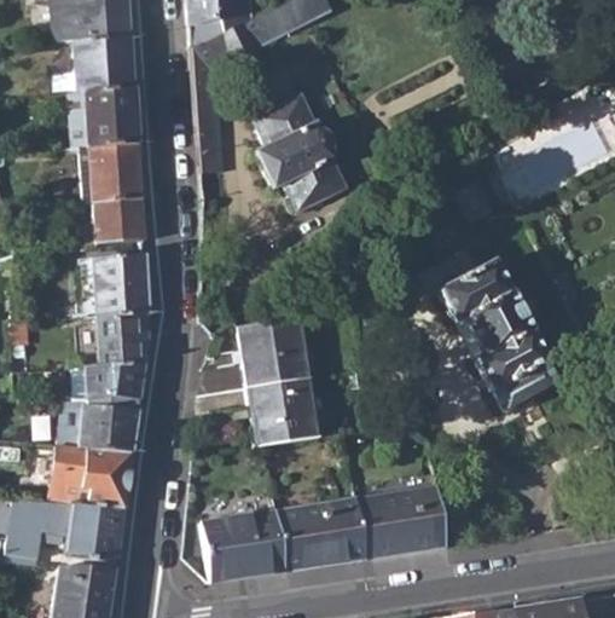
[(81,42),(129,39),(126,0),(52,0),(56,44),(76,42),(81,42)]
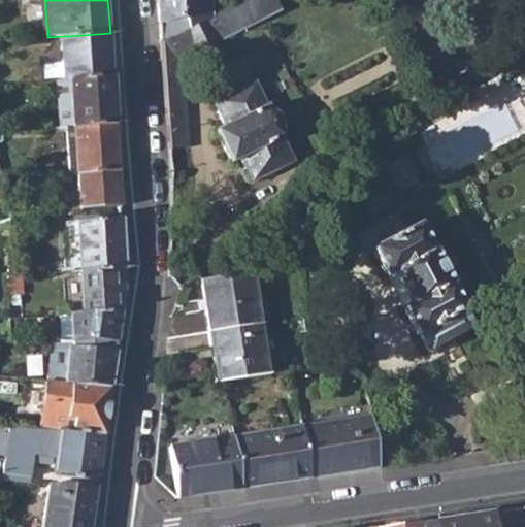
[(162,0),(165,41),(215,17),(212,0),(162,0)]
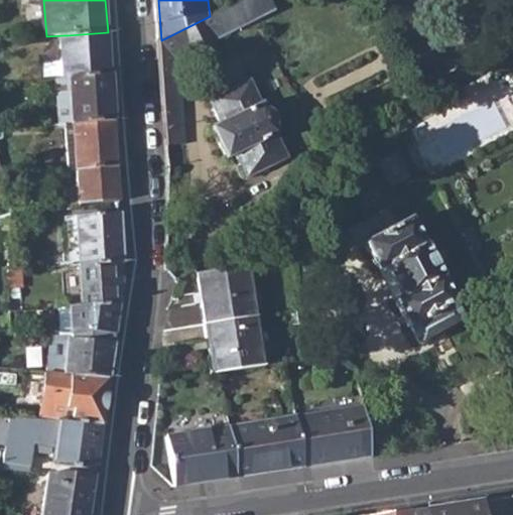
[(161,40),(168,142),(185,141),(179,62),(212,46),(210,40),(252,20),(242,0),(210,16),(161,40)]
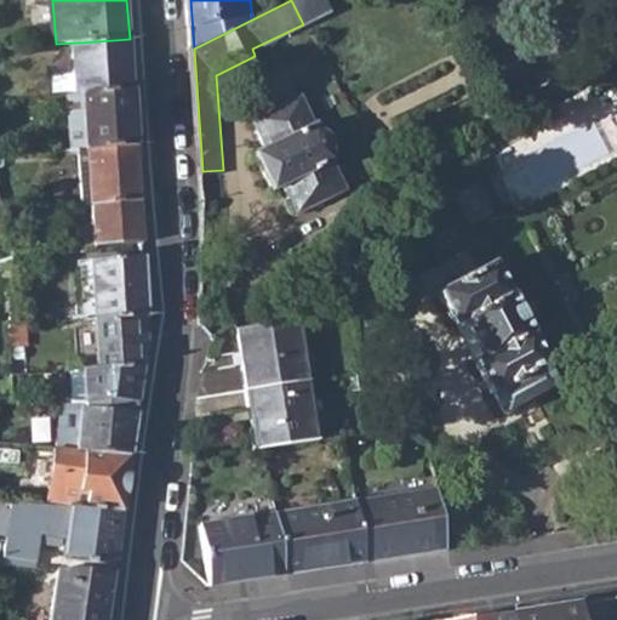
[(76,43),(81,94),(85,92),(133,89),(130,39),(81,43),(76,43)]
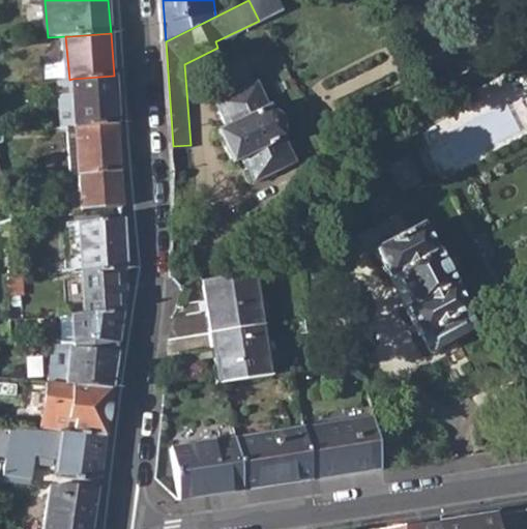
[(72,79),(76,126),(80,125),(117,122),(114,76),(72,79)]
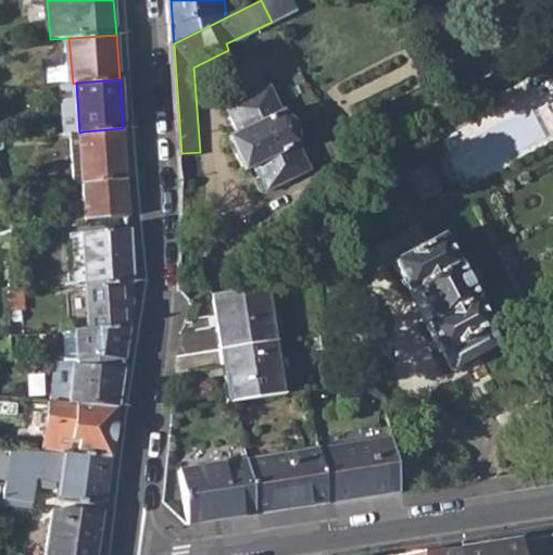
[(256,164),(269,187),(313,166),(299,137),(299,124),(288,114),(273,84),(228,104),(240,130),(231,135),(239,150),(248,168),(256,164)]
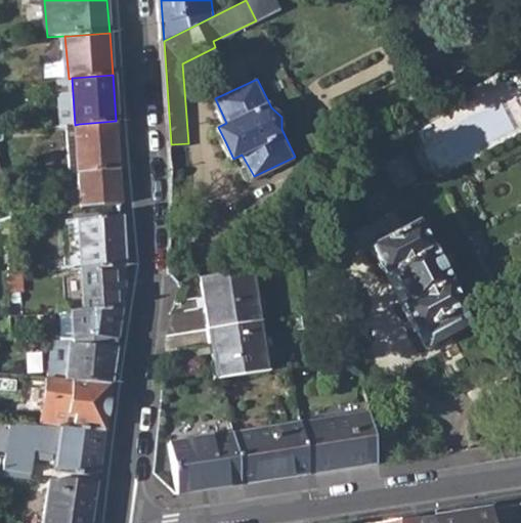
[(79,124),(82,172),(90,171),(120,170),(116,121),(79,124)]
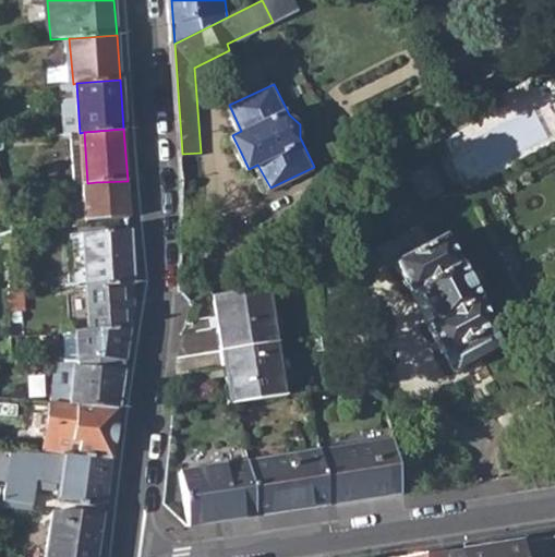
[(131,217),(128,181),(96,182),(98,204),(80,205),(80,220),(131,217)]
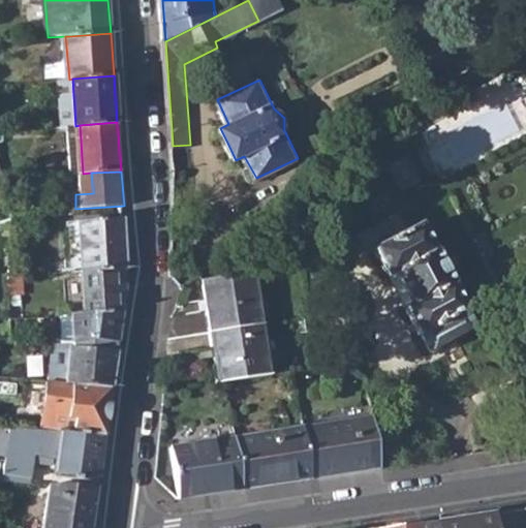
[(82,222),(85,271),(124,269),(129,268),(125,219),(82,222)]
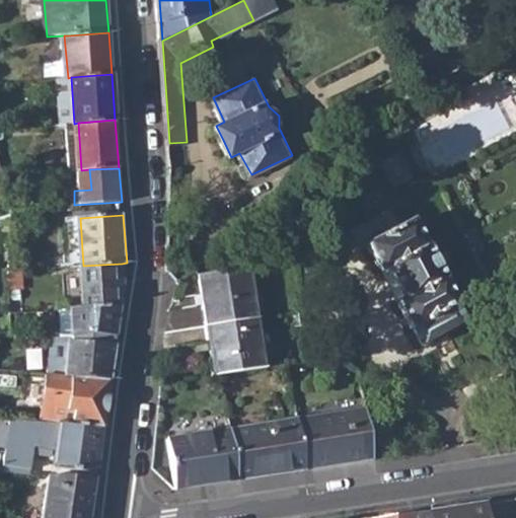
[(414,324),(423,342),(465,319),(456,302),(458,301),(446,275),(413,216),(367,239),(381,267),(388,264),(404,295),(396,300),(411,325),(414,324)]
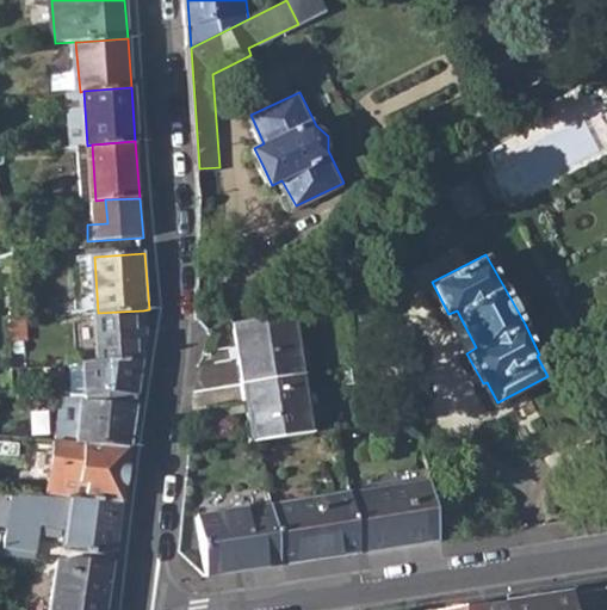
[(98,313),(101,363),(141,362),(146,330),(143,310),(98,313)]
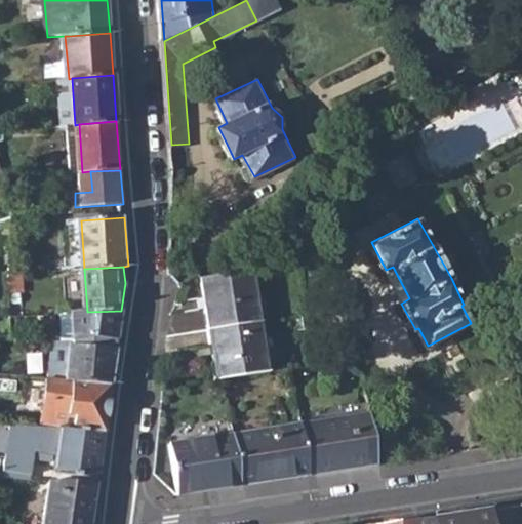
[(202,276),(209,328),(264,320),(255,268),(202,276)]
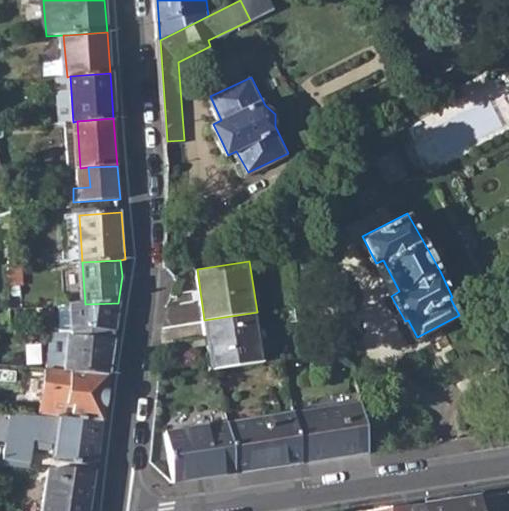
[(71,333),(93,333),(93,330),(113,331),(114,331),(118,303),(85,304),(60,305),(60,322),(41,323),(40,332),(53,332),(71,333)]
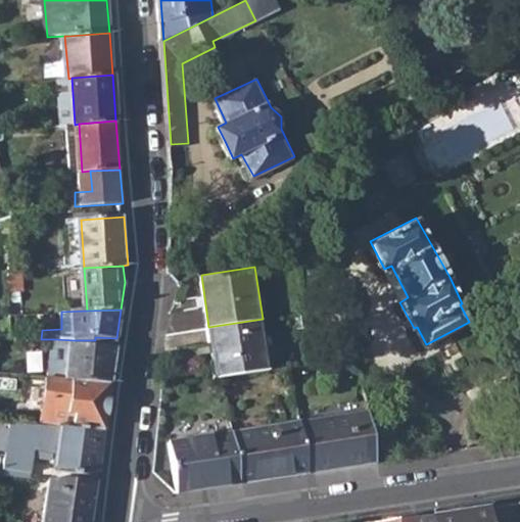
[(208,327),(216,377),(226,375),(272,369),(263,319),(208,327)]
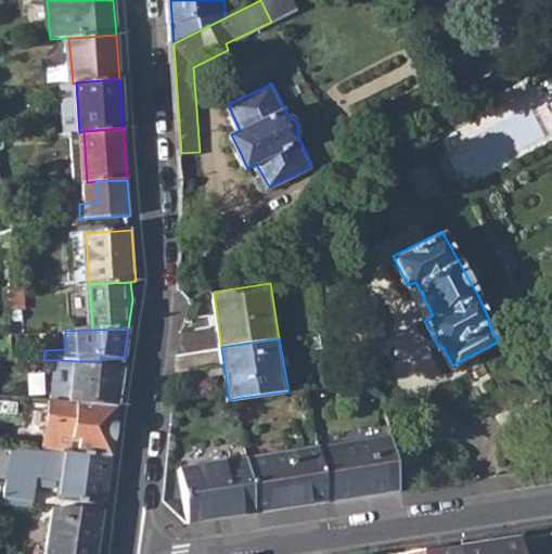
[(33,359),(43,360),(45,350),(33,351),(33,359)]
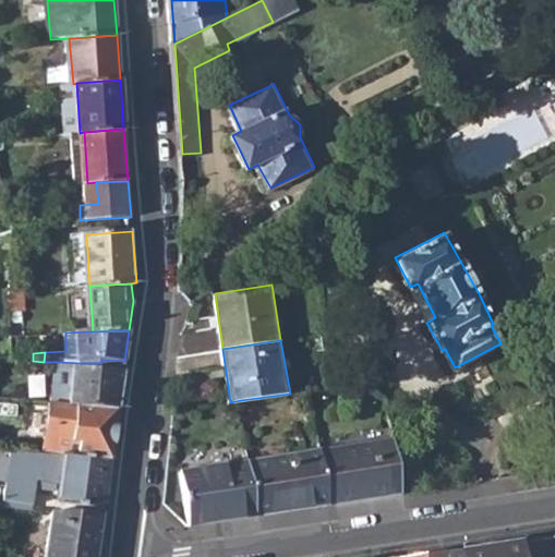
[(58,362),(51,401),(74,403),(117,408),(121,373),(123,361),(101,360),(101,363),(77,363),(58,362)]
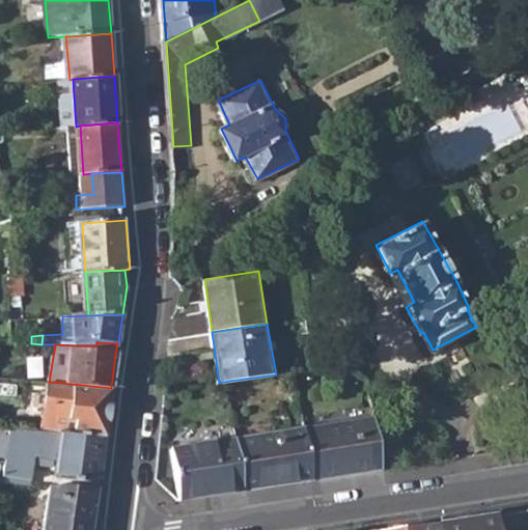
[(105,437),(111,388),(71,384),(49,382),(43,429),(48,429),(63,430),(76,433),(105,437)]
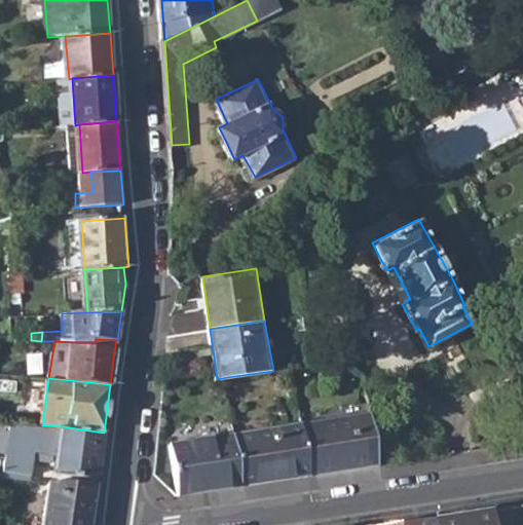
[(304,424),(311,475),(380,463),(372,414),(304,424)]
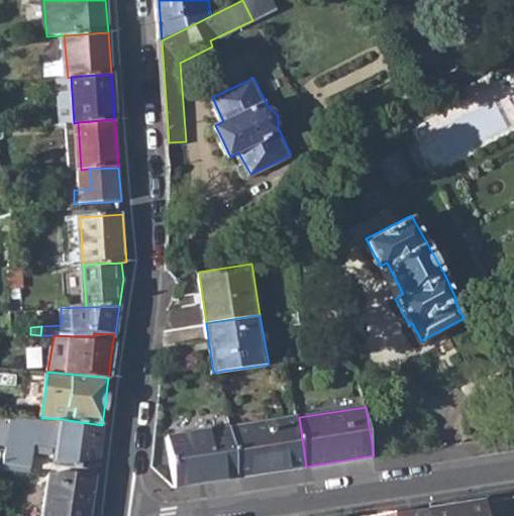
[(231,426),(238,477),(306,467),(299,417),(231,426)]
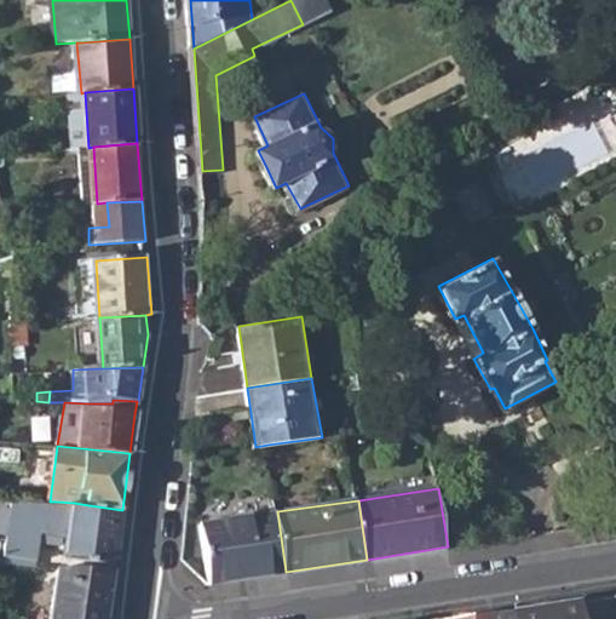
[(67,557),(115,565),(122,510),(88,505),(74,503),(56,502),(55,509),(50,543),(56,550),(67,551),(67,557)]
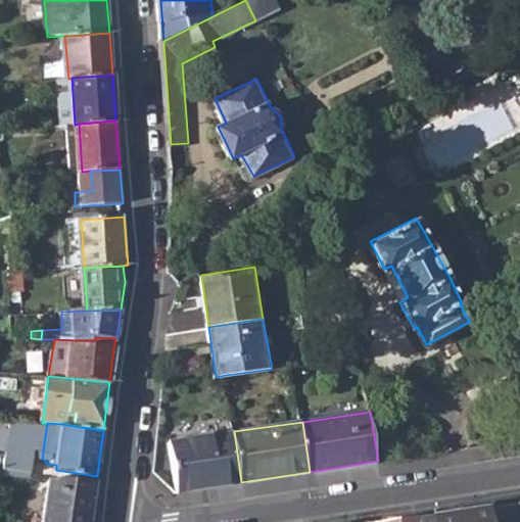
[(177,489),(180,491),(241,482),(234,431),(172,440),(177,489)]
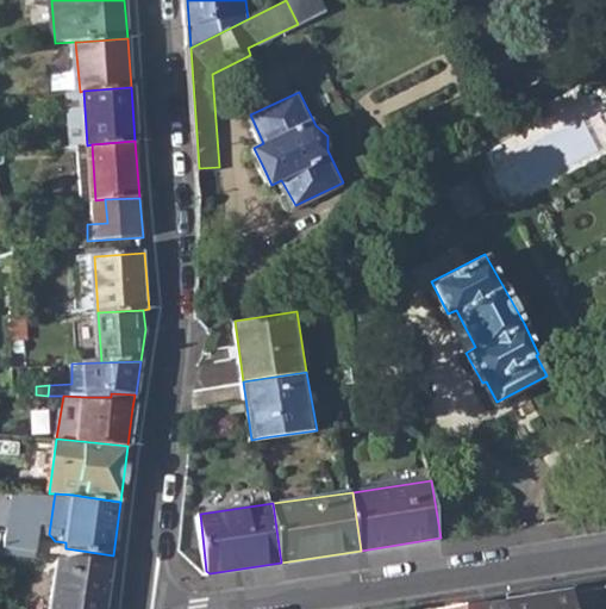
[(60,559),(52,608),(105,608),(112,561),(60,559)]
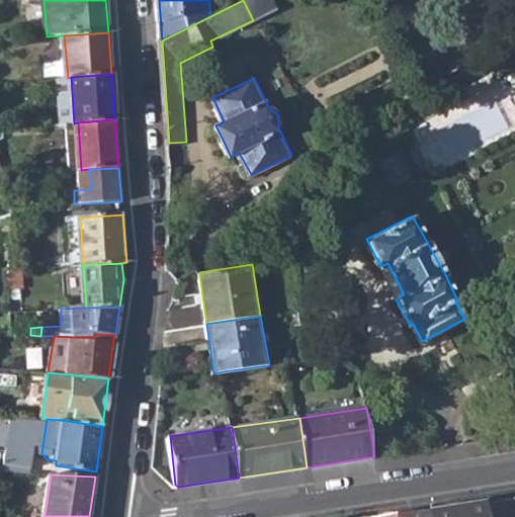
[(417,512),(417,516),(489,516),(487,501),(417,512)]
